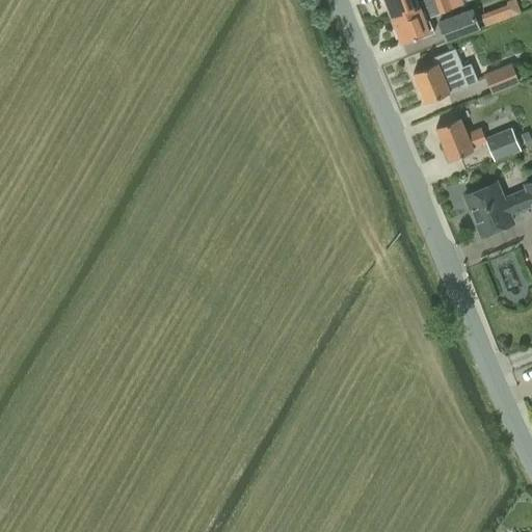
[(386,0),(393,18),(421,7),(432,3),(439,0),(386,0)]
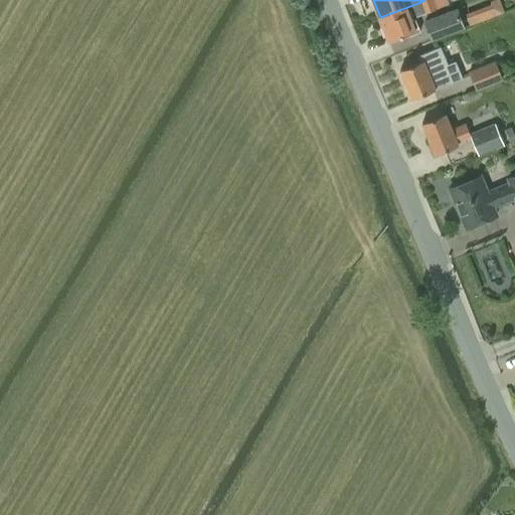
[(450,2),(448,0),(424,0),(407,7),(380,17),(390,40),(403,34),(404,37),(421,30),(416,17),(416,16),(450,2)]
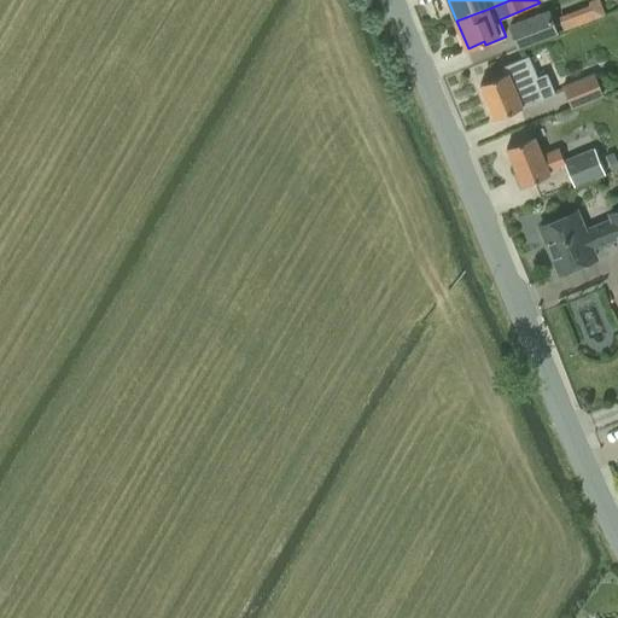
[(590,5),(559,17),(564,30),(595,19),(605,16),(599,0),(593,0),(589,1),(590,5)]
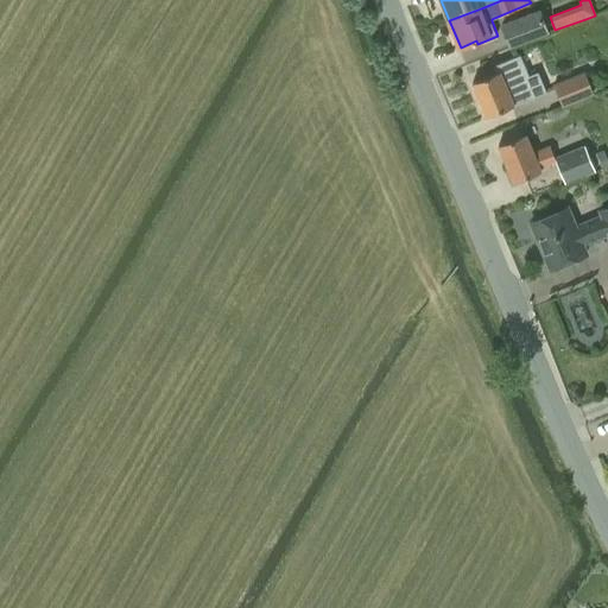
[(538,11),(501,25),(510,48),(548,33),(538,11)]
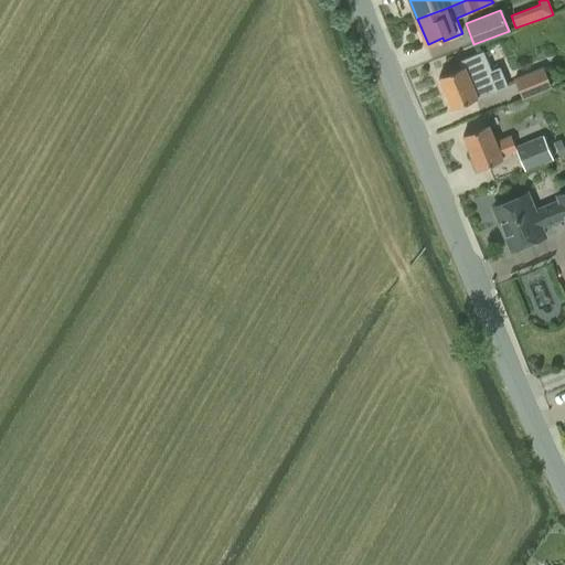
[(454,109),(479,98),(508,85),(500,66),(491,70),(483,51),(460,61),(462,67),(440,77),(454,109)]
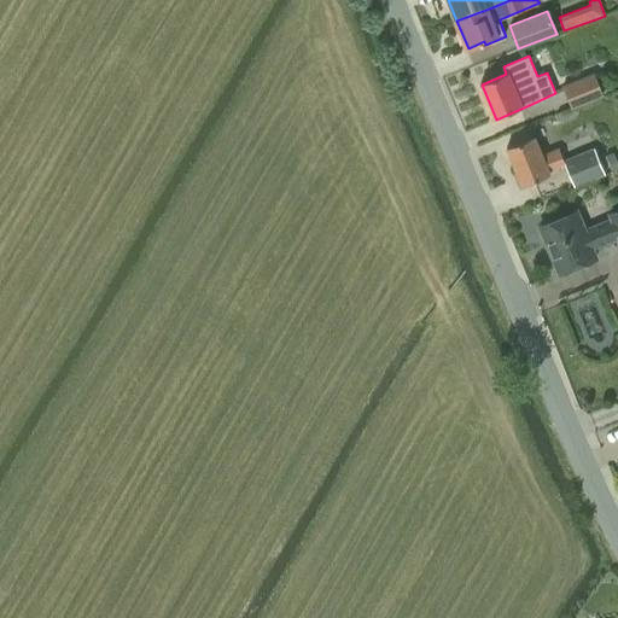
[(594,73),(563,86),(571,109),(604,94),(594,73)]
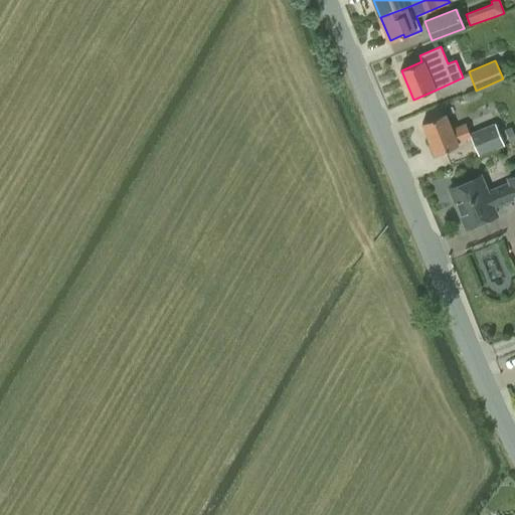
[(446,114),(422,123),(436,155),(459,146),(458,142),(472,136),(480,155),(504,145),(495,124),(470,135),(466,124),(453,130),(446,114)]
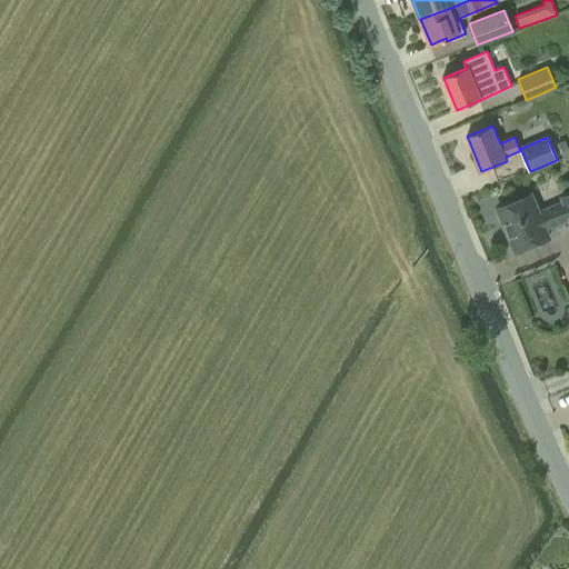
[(532,195),(498,209),(516,252),(550,238),(547,229),(568,219),(568,195),(562,198),(565,202),(540,212),(532,195)]
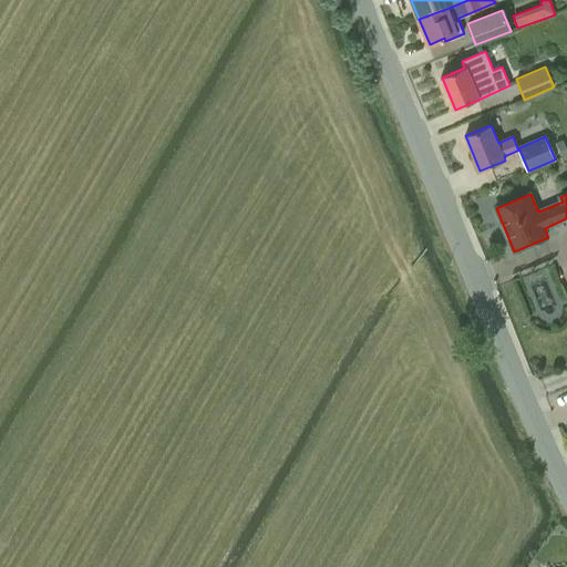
All buildings are outlined.
